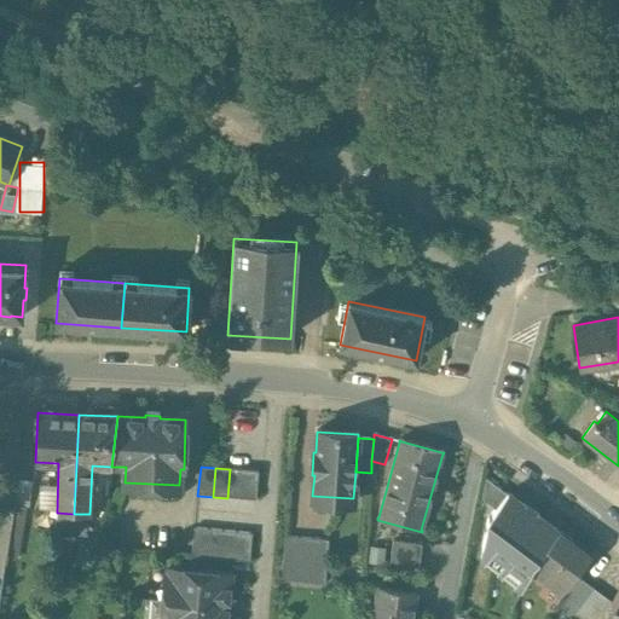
[(244,470),(230,469),(227,498),(242,499),(244,470)]
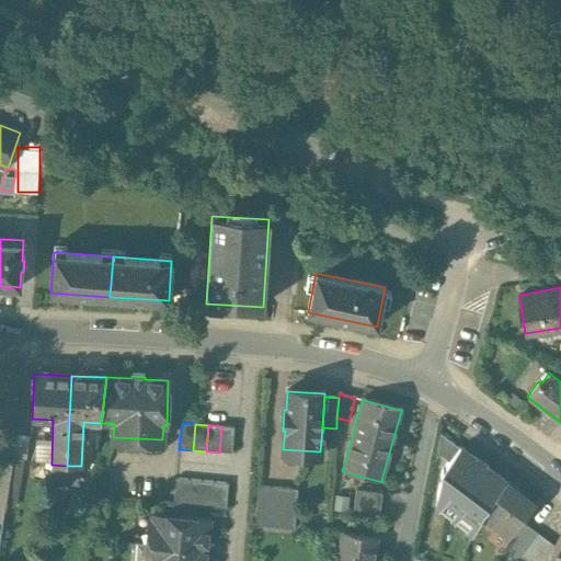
[(235,427),(221,426),(219,453),(232,453),(235,427)]
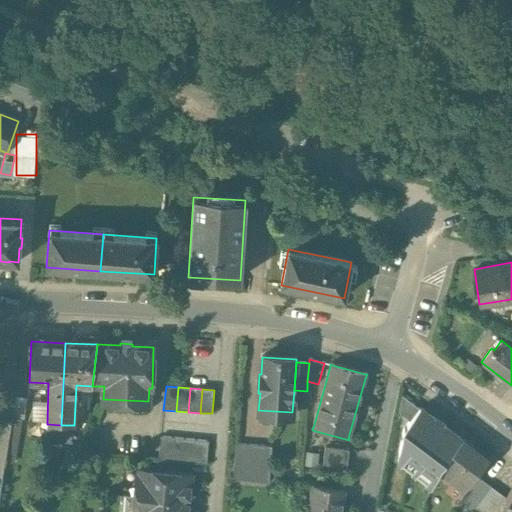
[(27,399),(16,397),(12,419),(23,421),(27,399)]
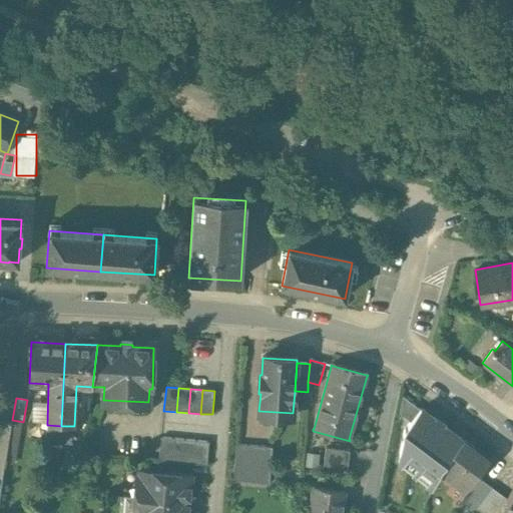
[(431,417),(423,420),(404,488),(422,493),(425,485),(430,486),(438,462),(443,466),(462,441),(431,417)]
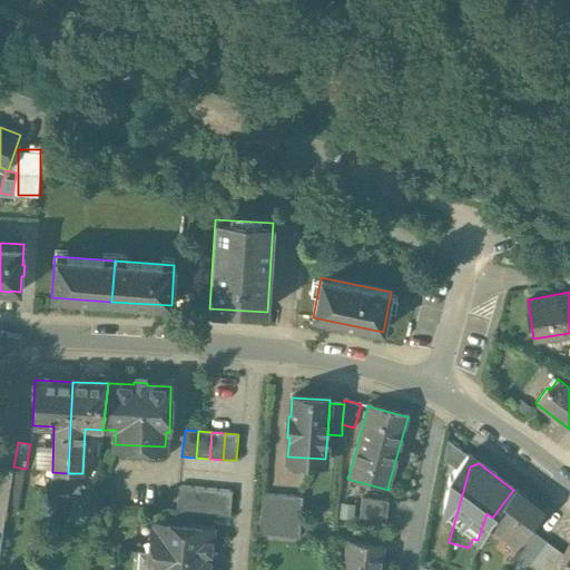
[(22,469),(12,468),(5,514),(13,517),(22,469)]
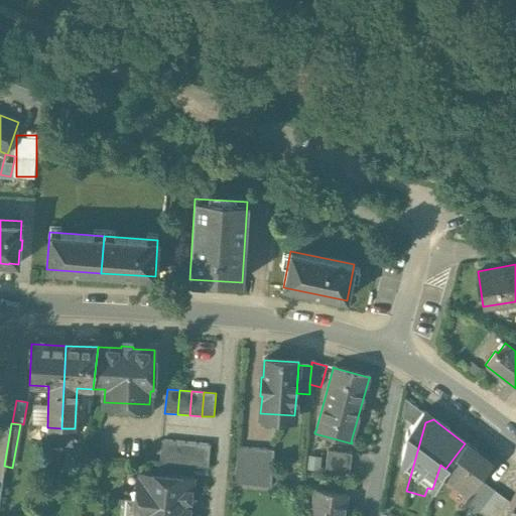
[(61,428),(47,427),(45,444),(54,445),(55,439),(68,440),(69,428),(61,428)]
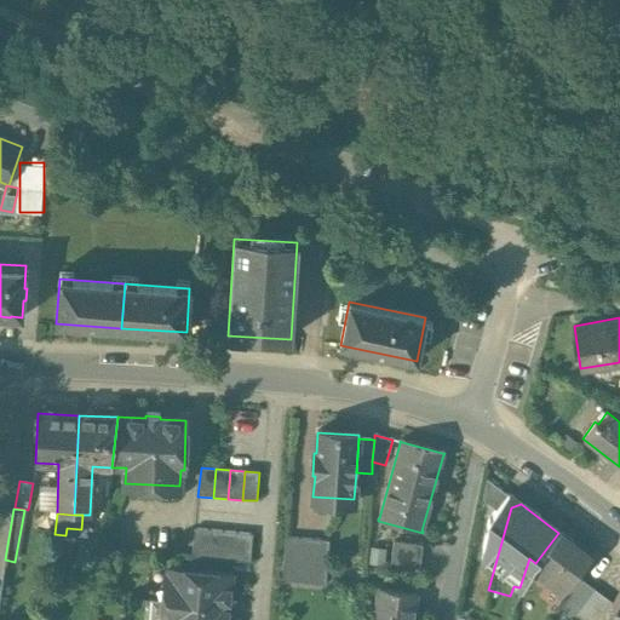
[(208,532),(194,530),(191,558),(206,560),(208,532)]
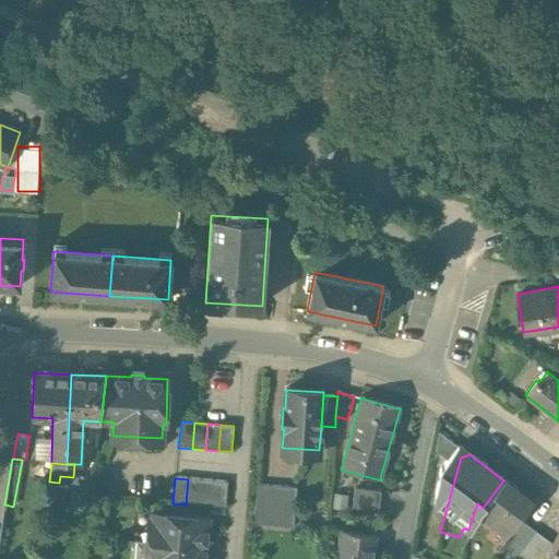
[(201,479),(188,479),(186,504),(199,506),(201,479)]
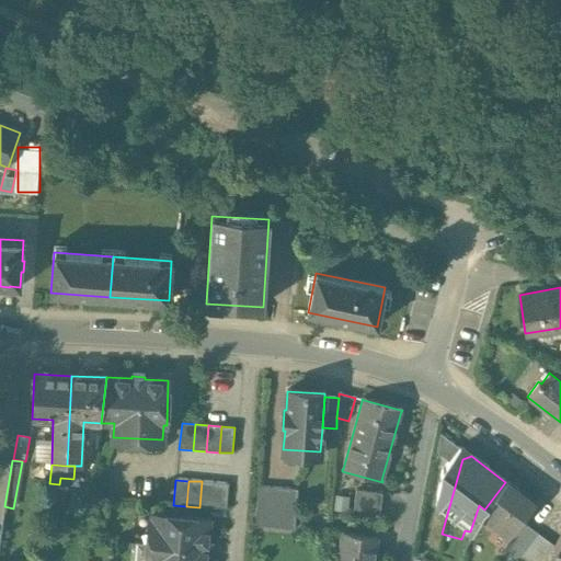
[(215,482),(202,481),(199,507),(213,508),(215,482)]
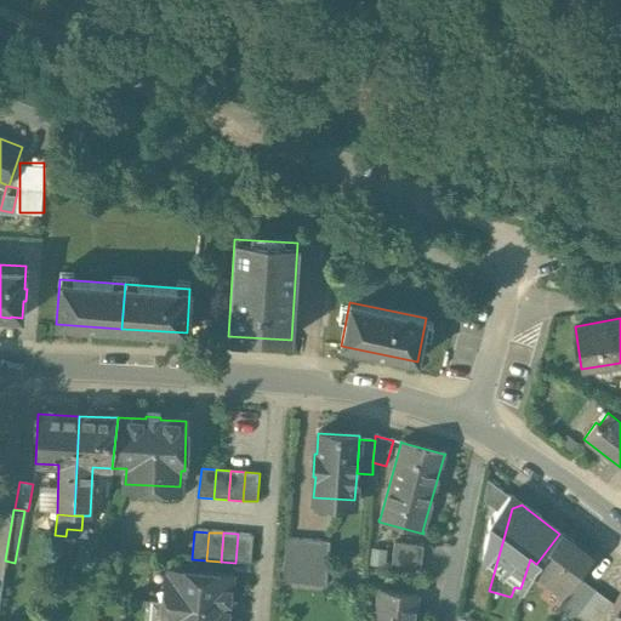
[(252,535),(238,534),(235,563),(250,564),(252,535)]
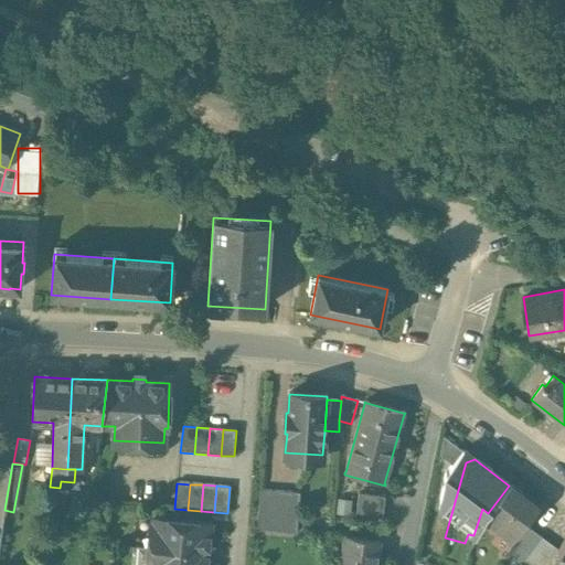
[(539,508),(509,486),(488,513),(484,522),(512,543),(525,526),(539,508)]
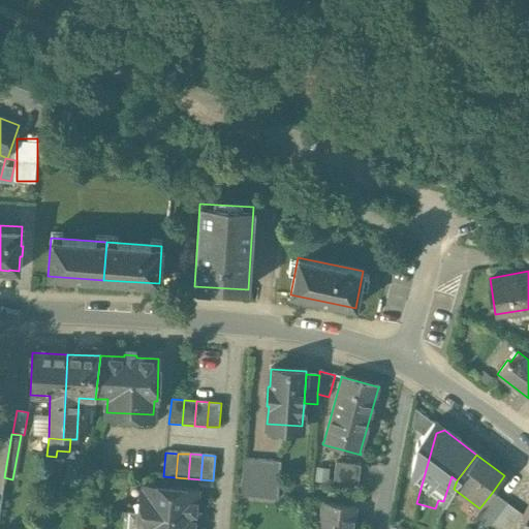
[(281,462),(243,459),(242,484),(278,487),(279,487),(281,462)]
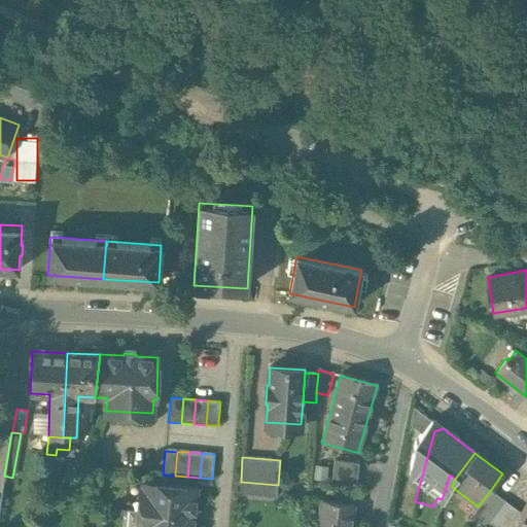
[(359,464),(335,461),(331,486),(356,489),(359,464)]
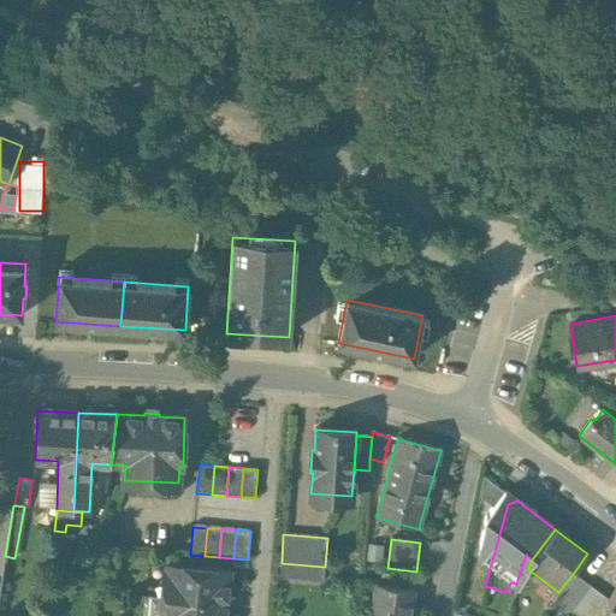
[(324,567),(282,563),(280,578),(323,581),(324,567)]
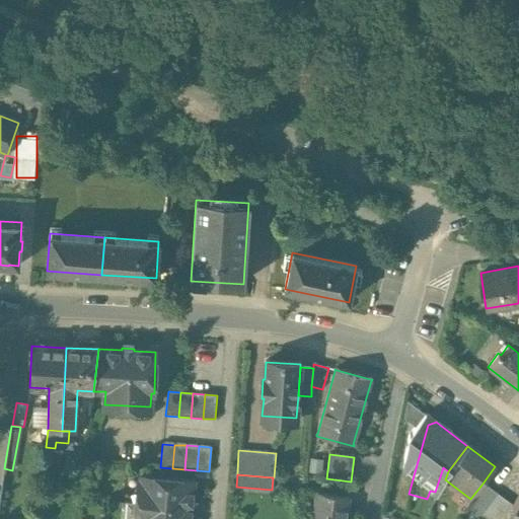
[(190,518),(194,483),(141,478),(140,488),(136,491),(134,517),(134,518),(190,518)]
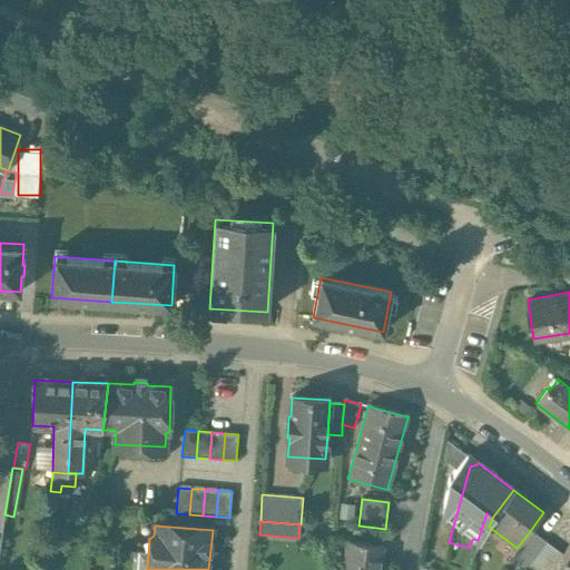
[(547,543),(530,531),(521,542),(517,548),(520,551),(513,560),(526,569),(527,569),(543,548),(547,543)]
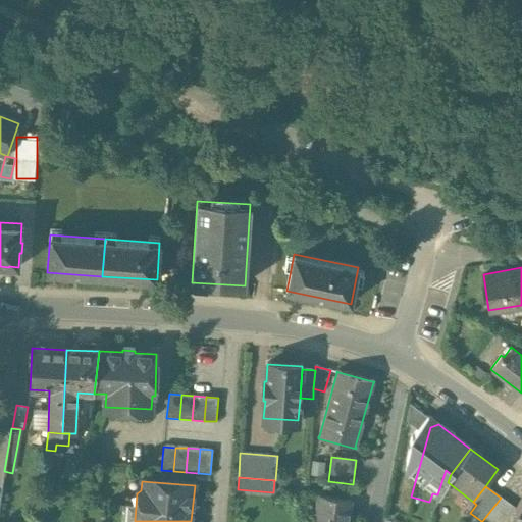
[(350,500),(320,497),(316,521),(344,521),(346,515),(348,516),(348,514),(346,514),(347,501),(349,501),(350,500)]
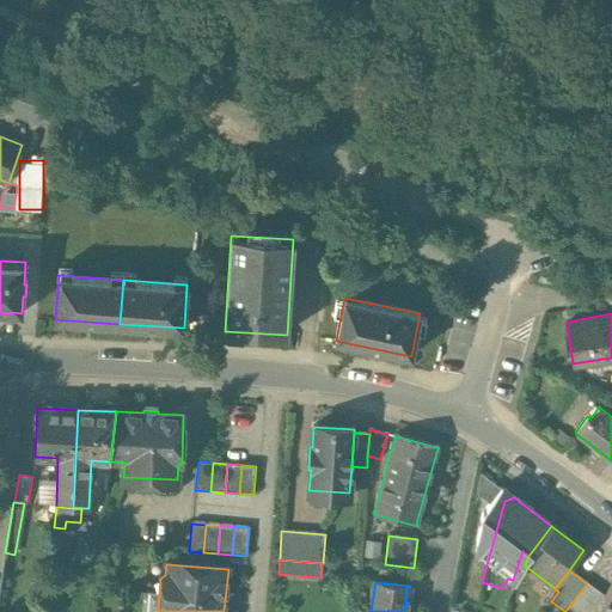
[(611,611),(611,587),(601,601),(593,611),(611,611)]
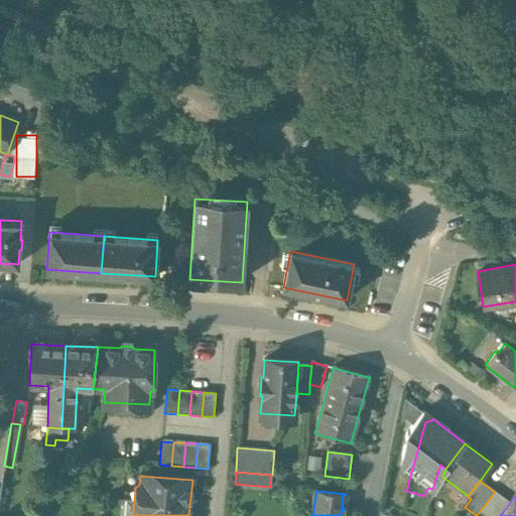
[(492,496),(477,515),(500,515),(507,507),(492,496)]
